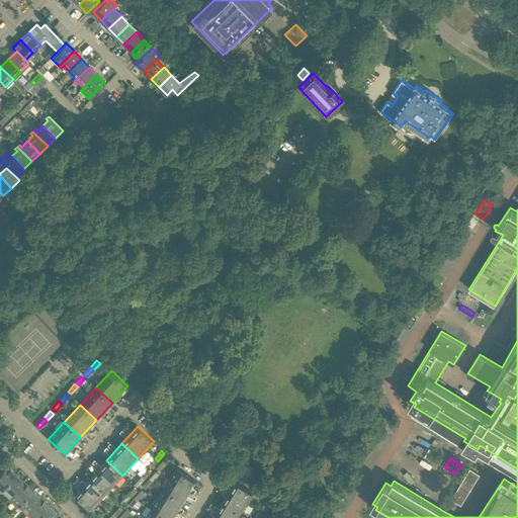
[(151,468),(158,461),(155,458),(148,465),(151,468)]
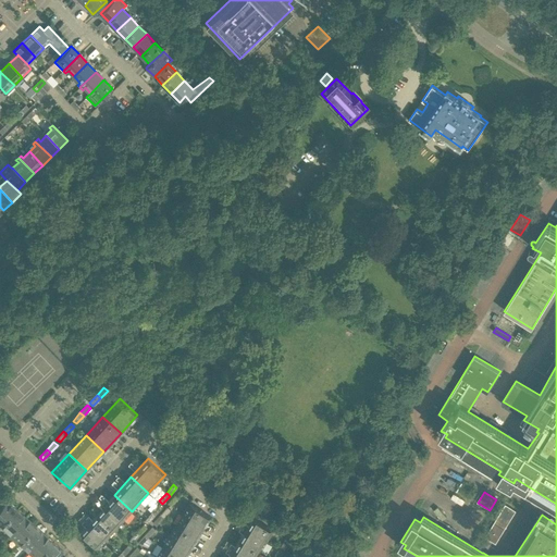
[(171,505),(178,497),(175,494),(168,503),(171,505)]
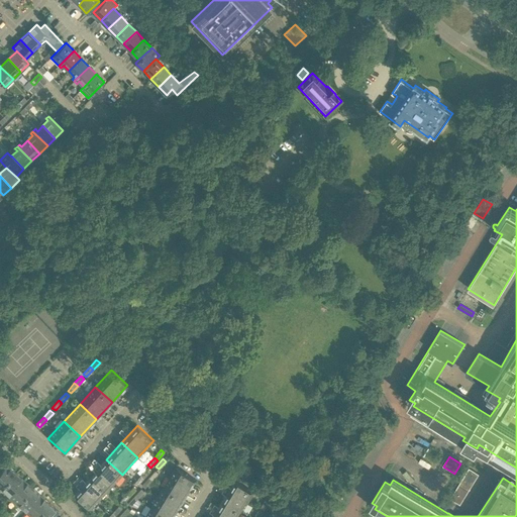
[(90,477),(107,492),(122,475),(106,459),(90,477)]
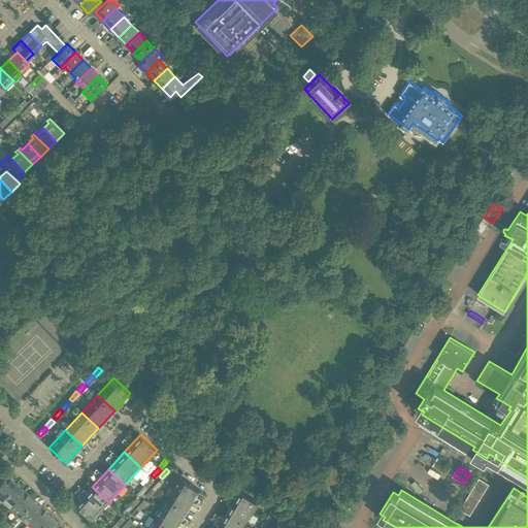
[(0,499),(0,500),(17,483),(7,474),(0,482),(0,499)]
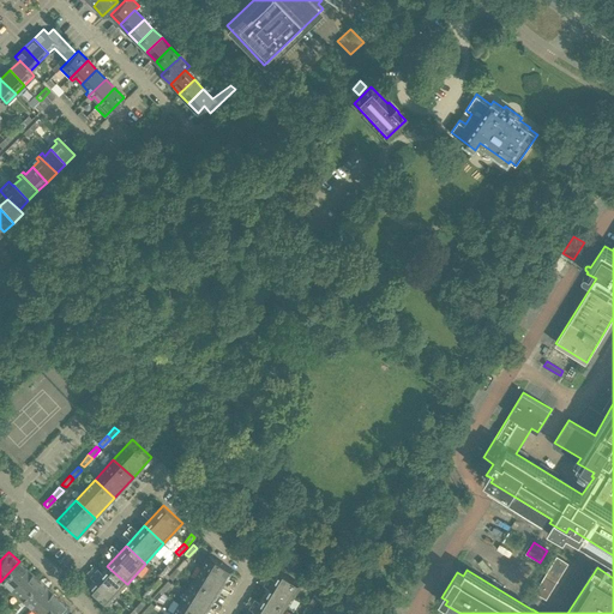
[(194,579),(217,593),(232,569),(209,555),(194,579)]
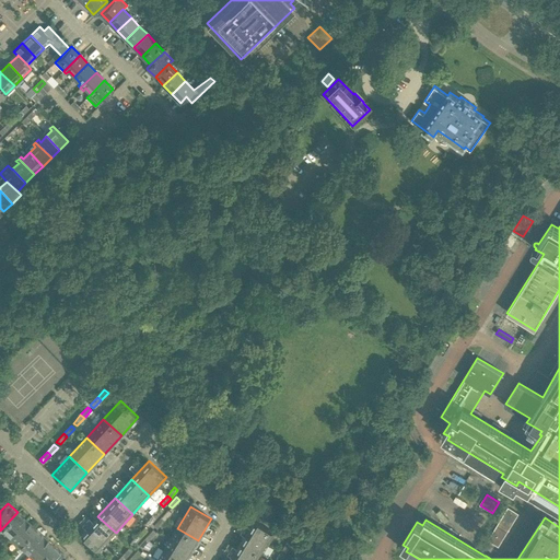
[(152,515),(155,518),(163,511),(160,508),(152,515)]
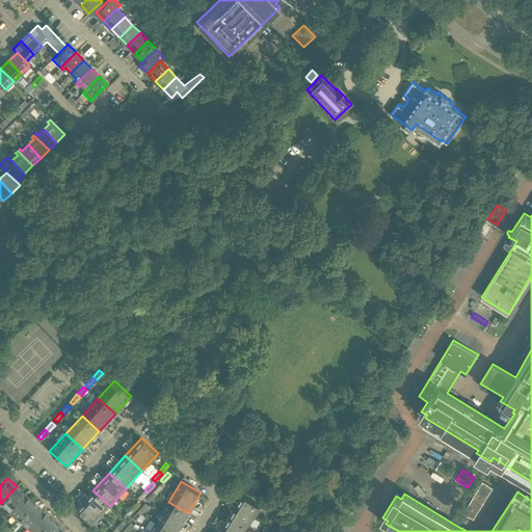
[(474,520),(493,488),(483,482),(464,513),(474,520)]
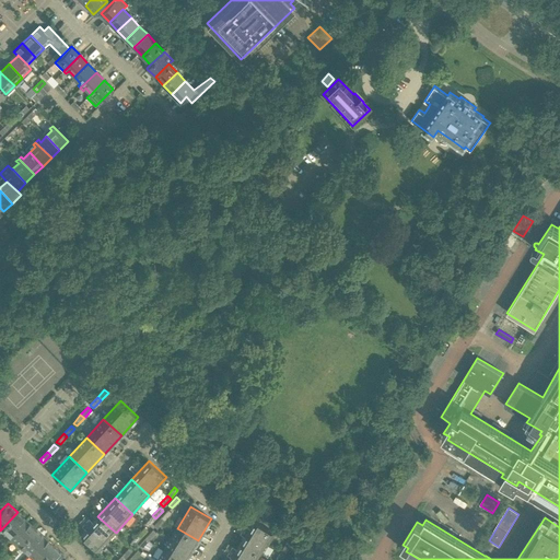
[(161,517),(164,521),(172,512),(168,510),(161,517)]
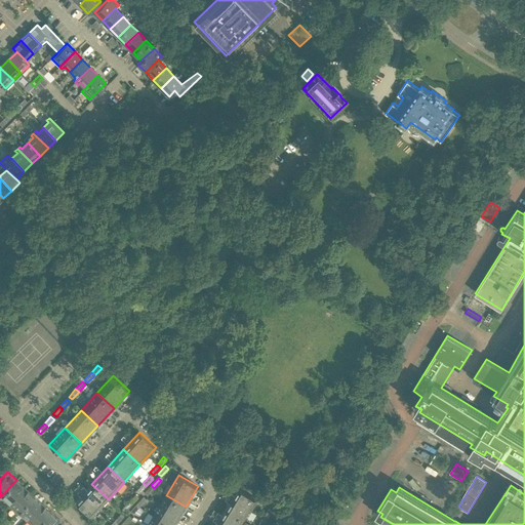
[(9,505),(25,488),(16,480),(0,497),(9,505)]
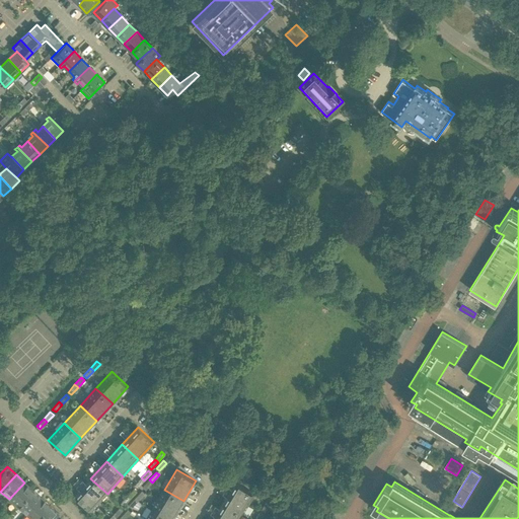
[(138,488),(144,480),(141,477),(134,485),(138,488)]
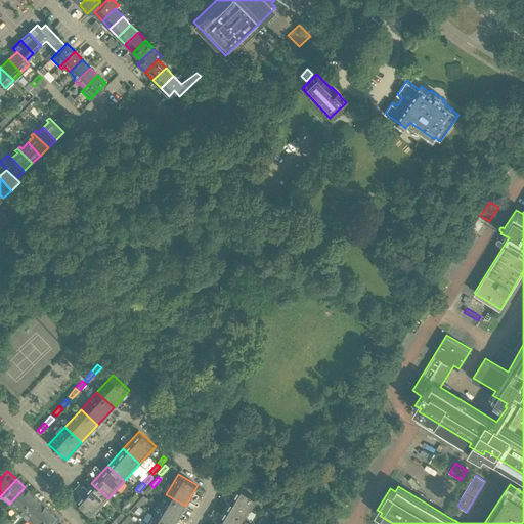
[(92,516),(108,498),(91,483),(76,500),(92,516)]
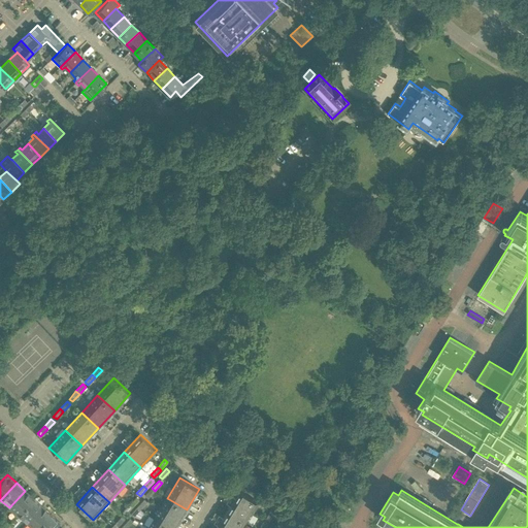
[(147,498),(155,491),(152,488),(144,495),(147,498)]
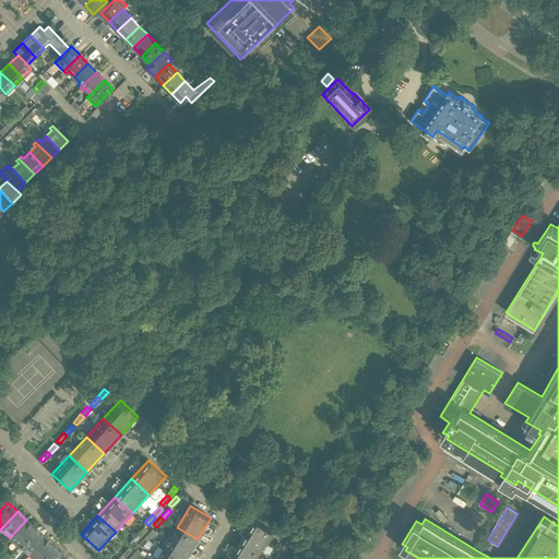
[(19,546),(35,527),(26,520),(10,537),(19,546)]
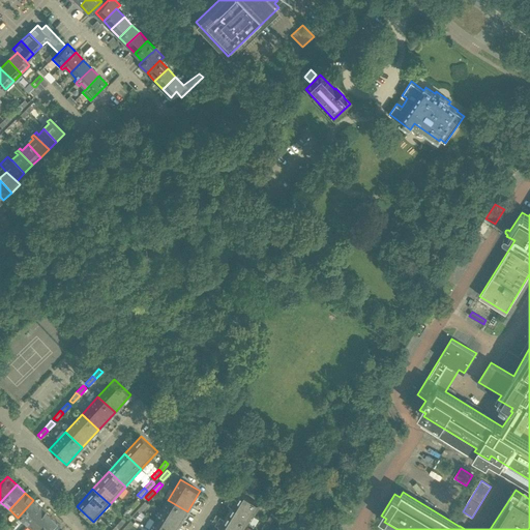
[(228,513),(247,525),(260,505),(240,493),(228,513)]
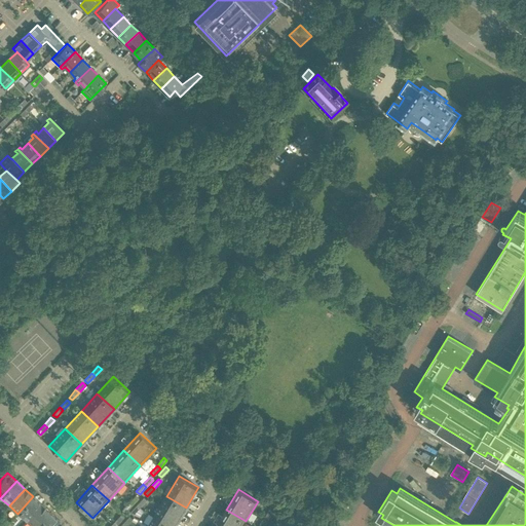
[(128,502),(132,505),(139,498),(136,495),(128,502)]
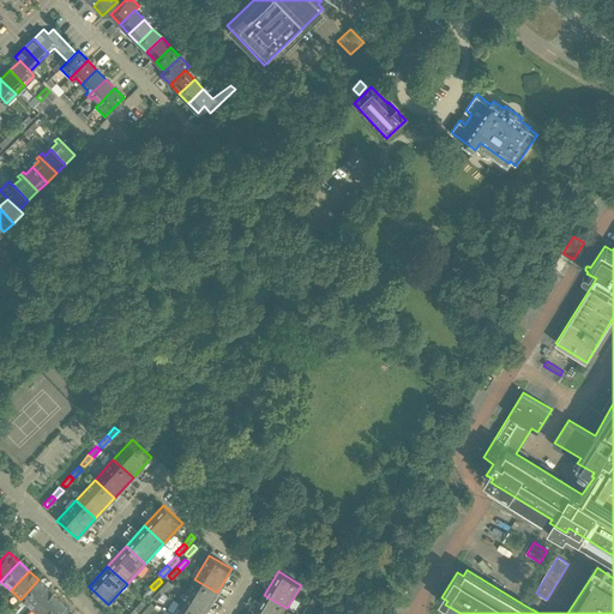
[(31,609),(49,589),(38,579),(20,600),(31,609)]
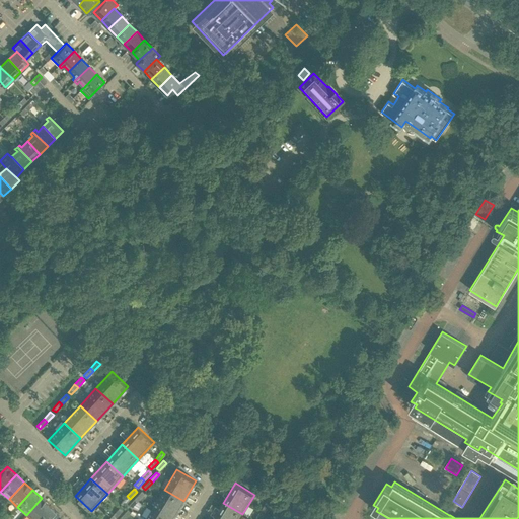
[(166,518),(171,518),(183,501),(164,490),(151,510),(166,518)]
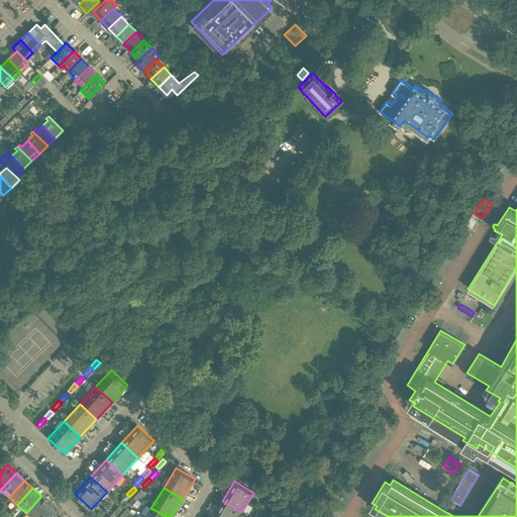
[(134,496),(137,499),(144,492),(141,489),(134,496)]
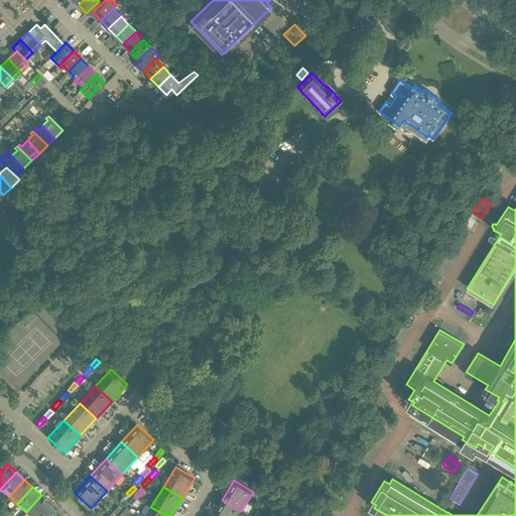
[(123,503),(129,496),(126,493),(120,500),(123,503)]
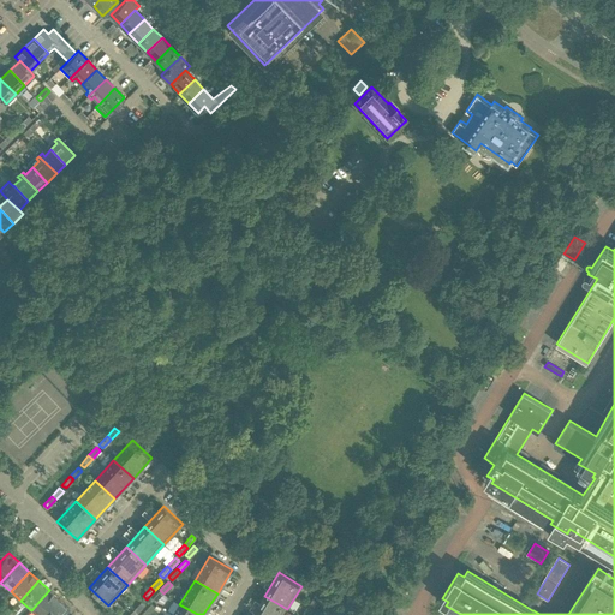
[(36,614),(45,614),(59,599),(49,590),(31,610),(36,614)]
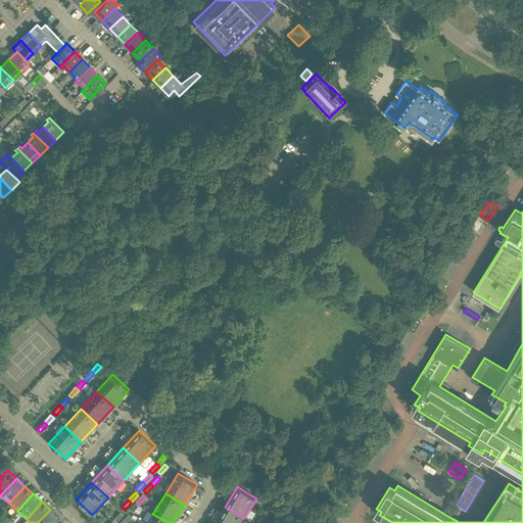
[(132,512),(139,505),(136,502),(130,509),(132,512)]
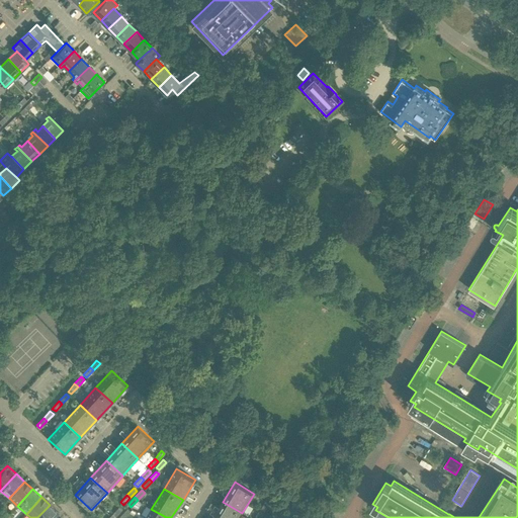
[(239,517),(242,513),(223,502),(212,517),(239,517)]
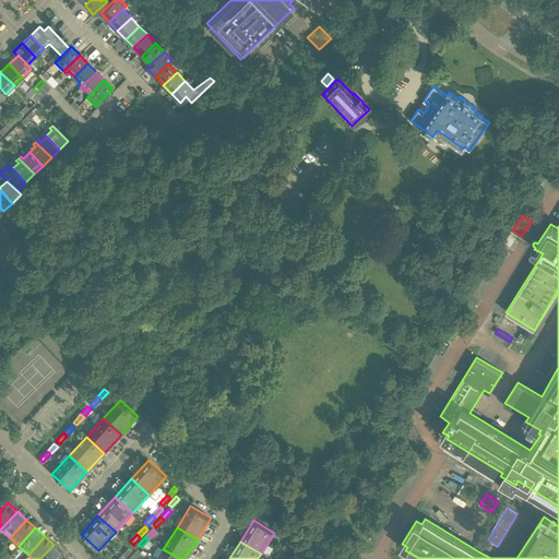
[(280,551),(284,554),(289,545),(285,543),(280,551)]
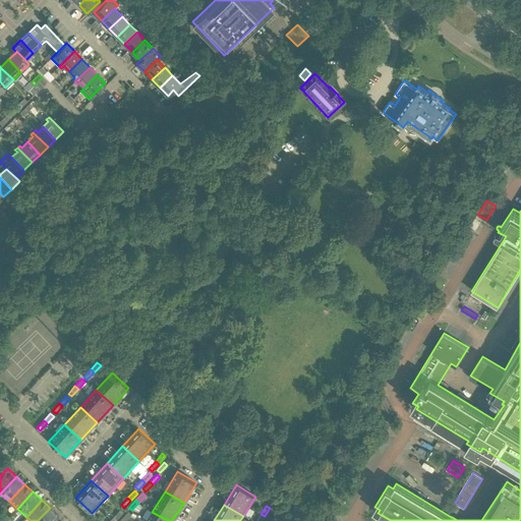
[(50,508),(38,520),(53,520),(59,516),(50,508)]
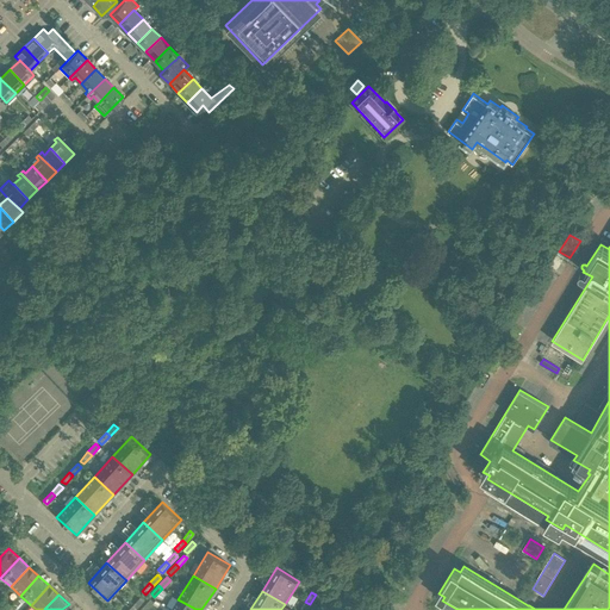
[(134,604),(137,608),(144,599),(141,596),(134,604)]
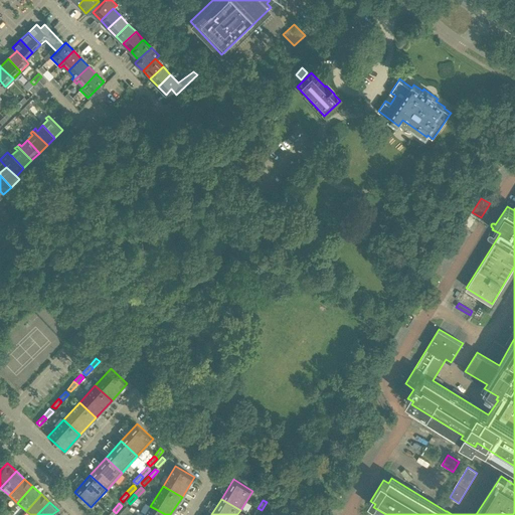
[(120,513),(122,514),(124,514),(130,508),(127,505),(120,513)]
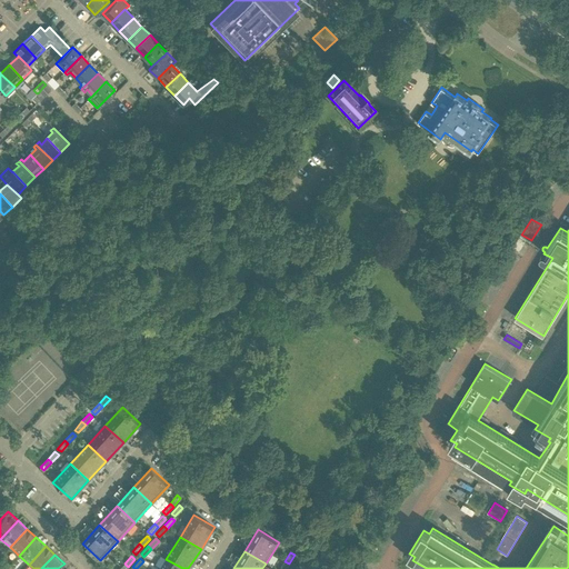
[(159,568),(182,568),(166,559),(159,568)]
